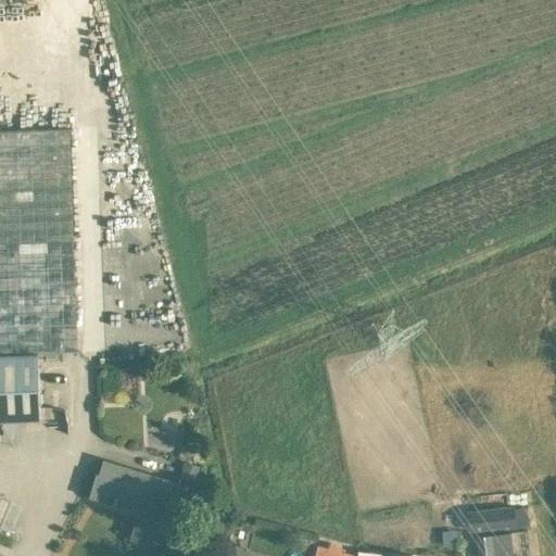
[(0,419),(41,418),(39,352),(77,351),(70,128),(0,129),(0,419)]
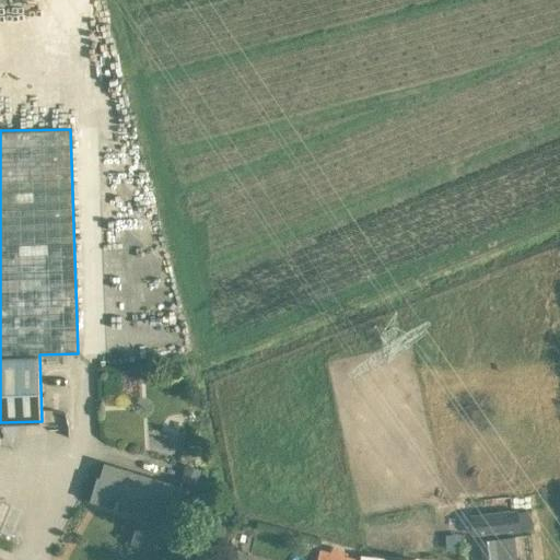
[(181,478),(198,483),(202,467),(185,463),(181,478)]
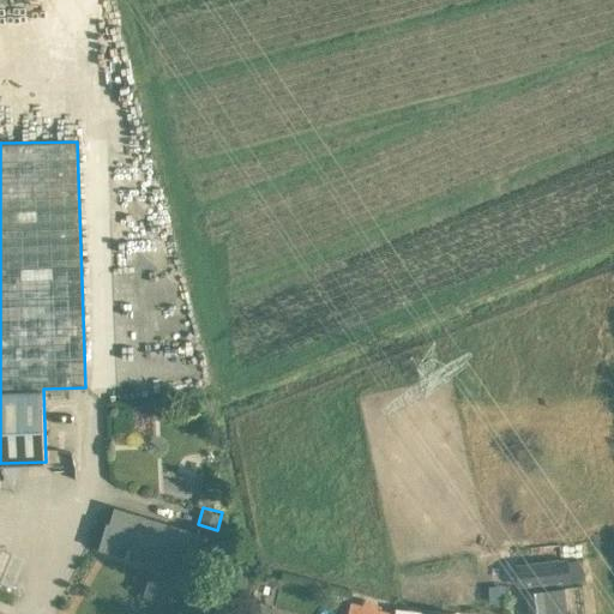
[(113,525),(109,524),(102,547),(103,548),(104,546),(126,552),(125,554),(128,555),(131,548),(158,557),(148,591),(172,599),(186,549),(193,552),(199,534),(118,509),(113,525)]
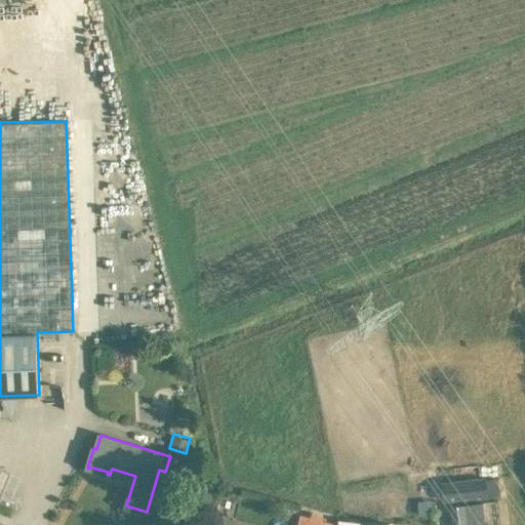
[(444,501),(486,497),(488,496),(486,476),(441,481),(444,501)]
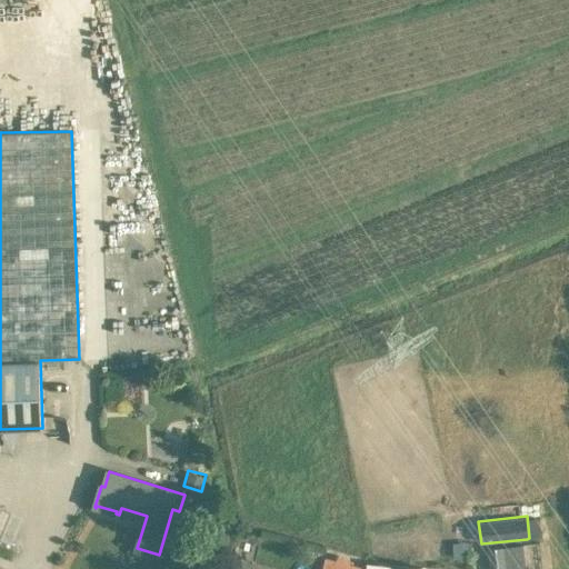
[(488,549),(489,568),(505,568),(502,548),(488,549)]
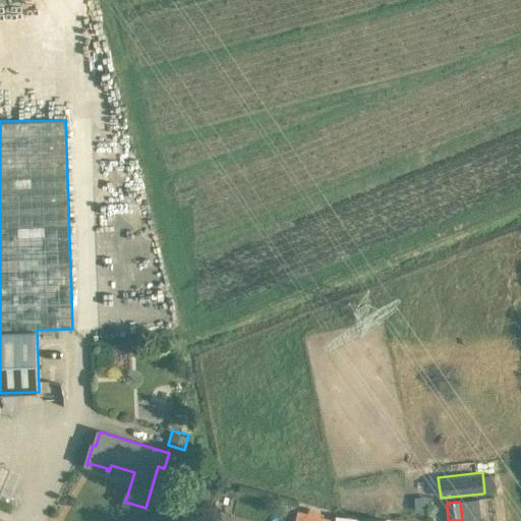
[(310,508),(309,512),(299,509),(295,520),(330,520),(332,517),(321,514),(321,511),(310,508)]
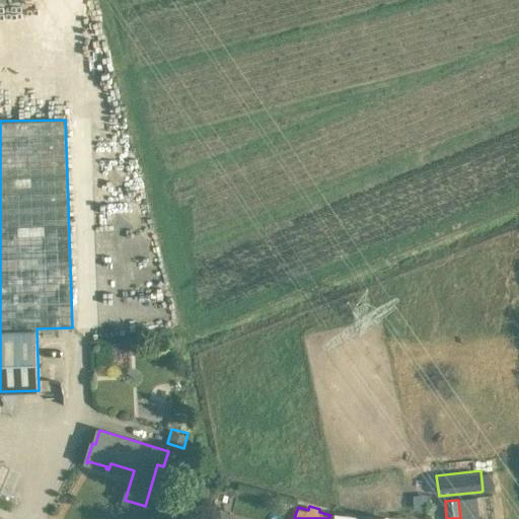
All buildings are outlined.
